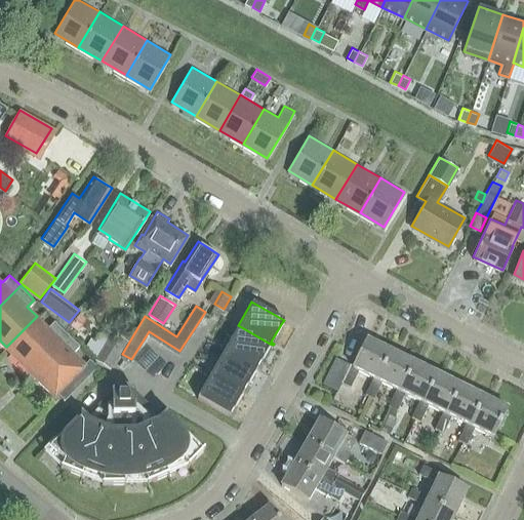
[(79,311),(72,320),(70,324),(77,329),(81,324),(86,317),(79,311)]
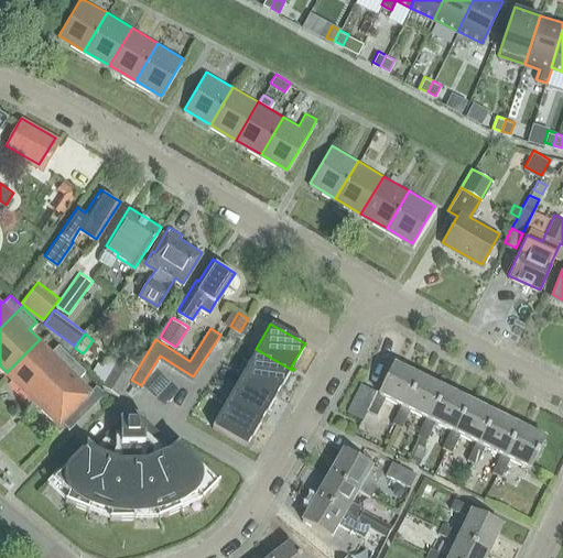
[(58,342),(51,350),(40,339),(7,372),(32,397),(73,357),(58,342)]
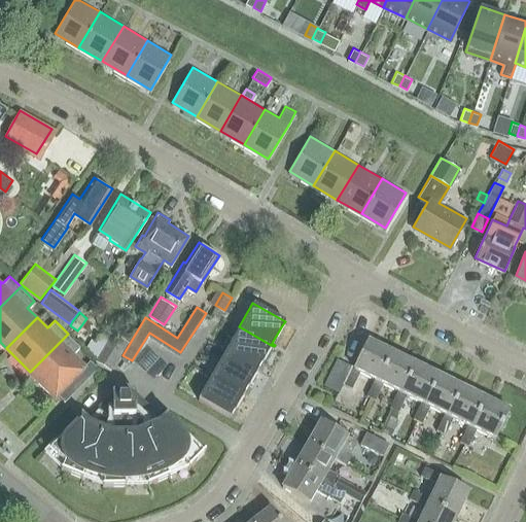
[(239,326),(225,350),(257,368),(260,370),(261,369),(258,367),(271,345),(239,326)]
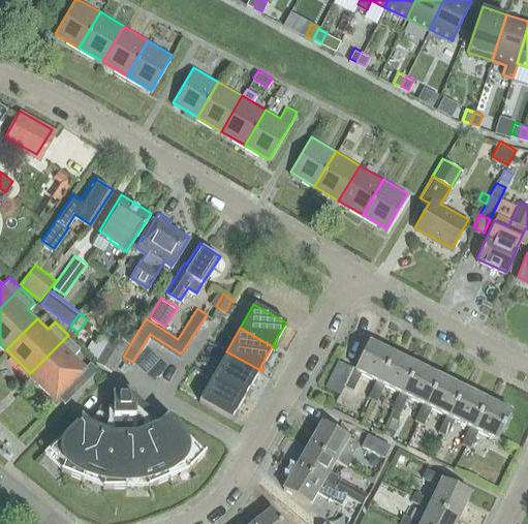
[(129,342),(114,332),(105,346),(92,337),(86,347),(97,359),(96,361),(112,370),(129,342)]
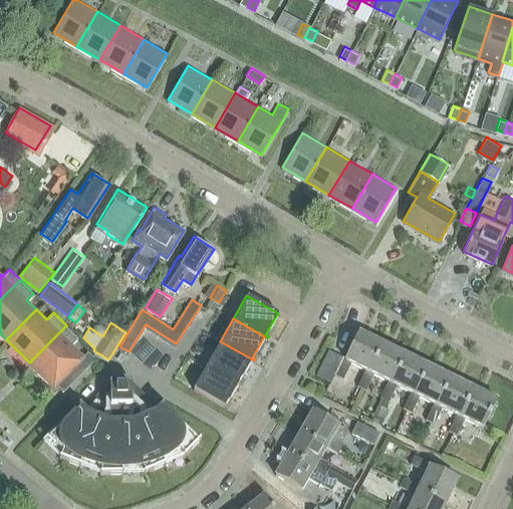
[(29,362),(32,365),(53,386),(56,383),(64,374),(72,366),(80,358),(82,356),(70,344),(77,337),(66,325),(29,362)]
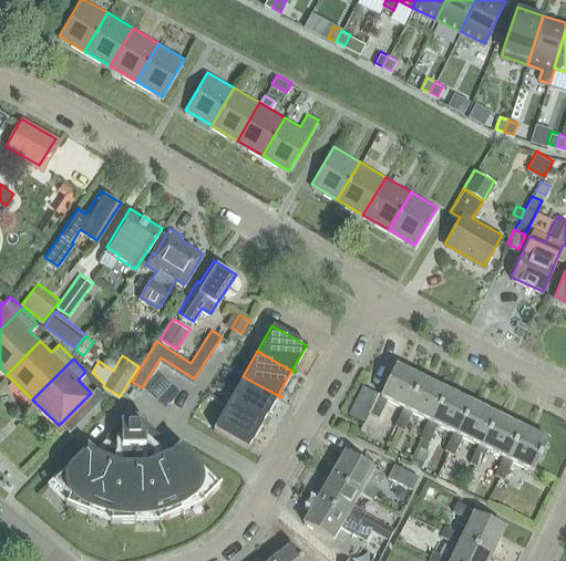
[(397,363),(381,393),(362,383),(348,412),(364,419),(369,411),(379,415),(388,397),(403,405),(407,406),(422,375),(397,363)]
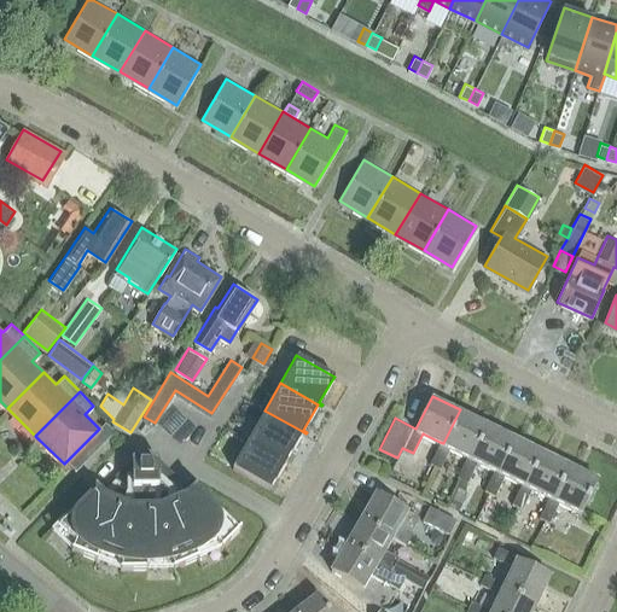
[(449,447),(466,455),(471,456),(487,424),(460,409),(443,443),(440,442),(430,461),(440,466),(449,447)]
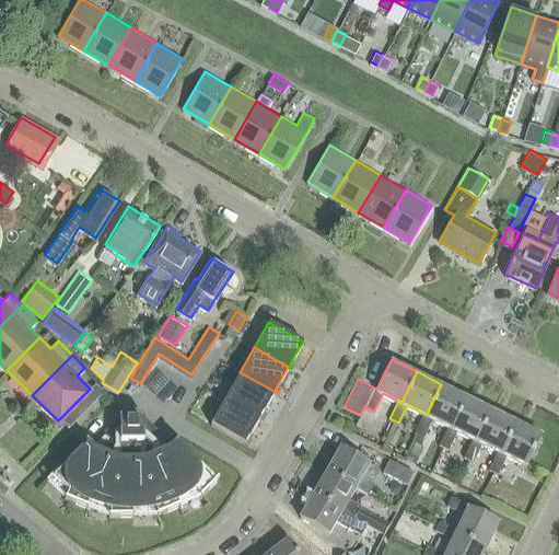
[(225,396),(259,416),(263,418),(264,417),(260,415),(274,391),(240,372),(225,396)]
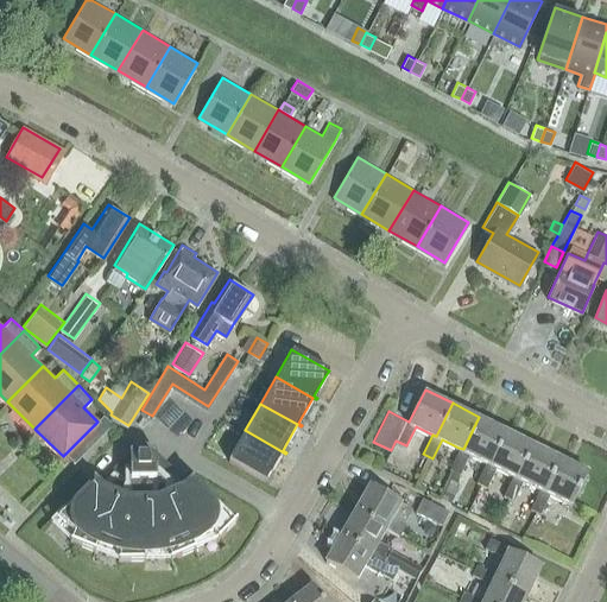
[(105,414),(97,422),(95,424),(103,432),(113,423),(105,414)]
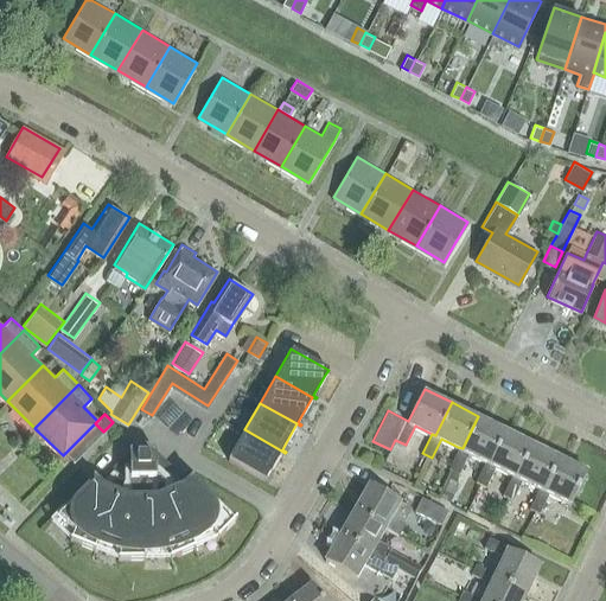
[(469,452),(485,460),(489,462),(505,429),(478,416),(463,448),(458,447),(448,466),(459,471),(469,452)]
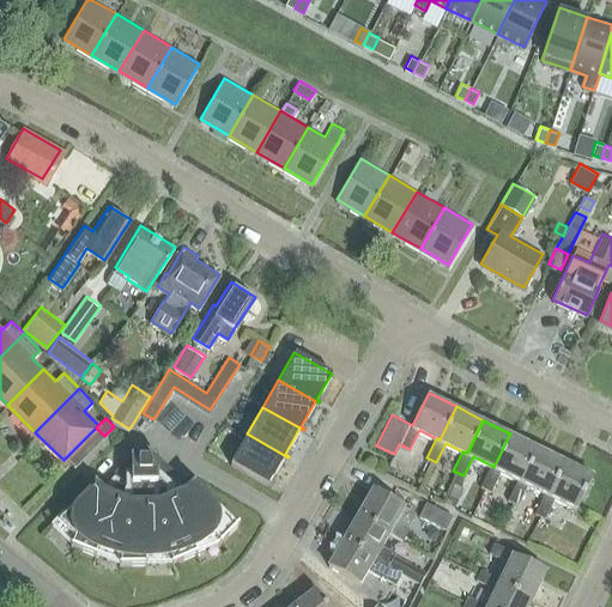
[(96,428),(86,437),(94,445),(104,436),(96,428)]
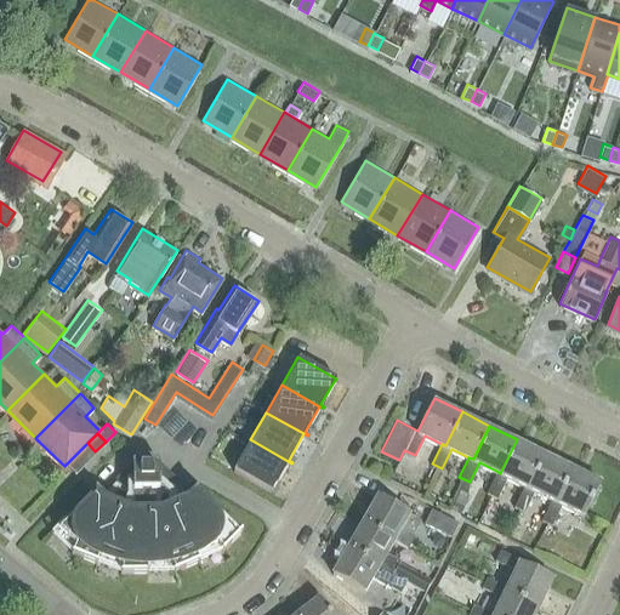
[(272,488),(288,461),(250,439),(234,467),(276,491),(276,490),(272,488)]
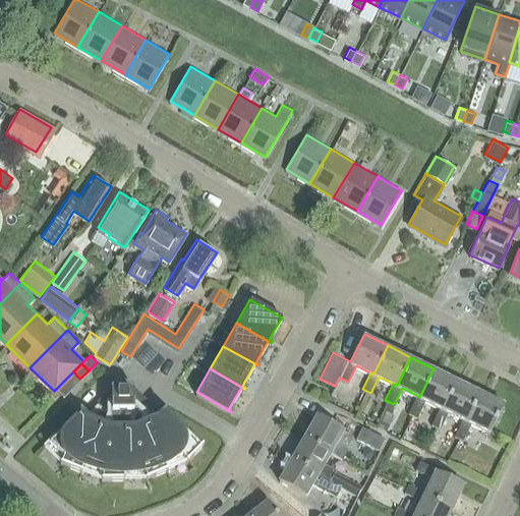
[(424,399),(440,406),(443,408),(457,380),(434,368),(419,397),(416,395),(408,411),(416,415),(424,399)]
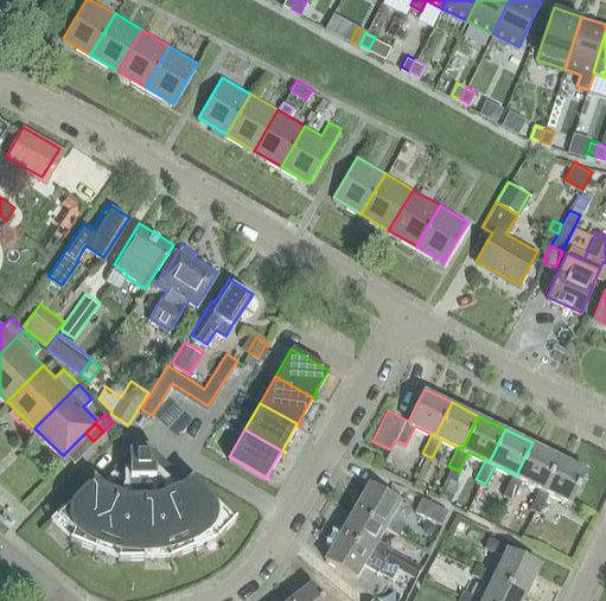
[(85,433),(76,442),(84,451),(93,441),(85,433)]
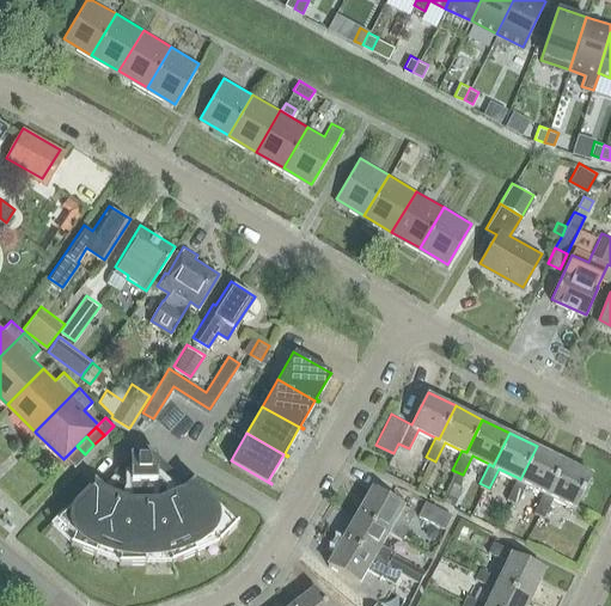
[(77,446),(67,455),(75,464),(85,454),(77,446)]
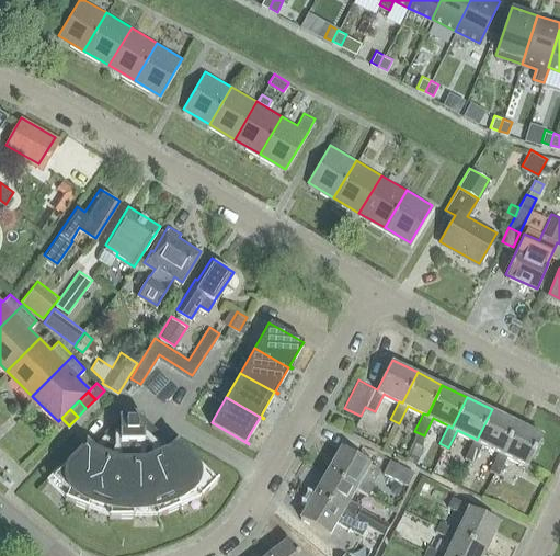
[(482,442),(498,450),(501,452),(516,421),(492,409),(477,440),(473,438),(465,455),(473,460),(482,442)]
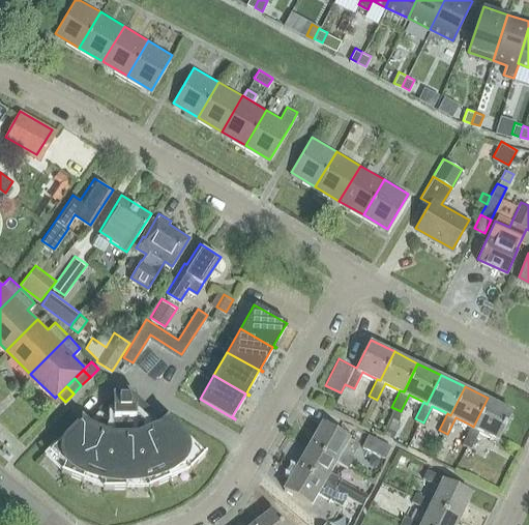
[(114,390),(112,392),(98,405),(96,413),(114,420),(114,415),(134,415),(134,420),(150,414),(150,405),(136,392),(137,391),(135,390),(131,389),(129,388),(127,388),(123,388),(120,388),(117,389),(114,390)]
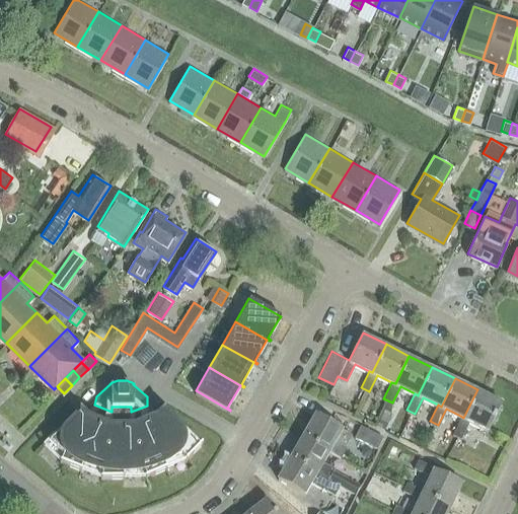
[(501,400),(477,389),(463,418),(460,416),(452,432),(461,437),(469,420),(488,429),(501,400)]
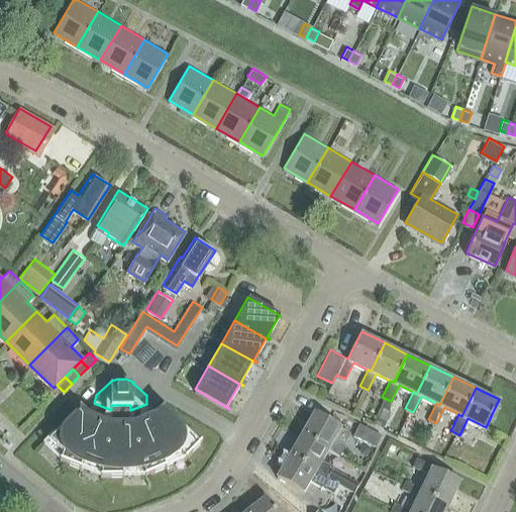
[(164,403),(163,404),(162,403),(152,415),(152,414),(130,423),(130,422),(106,422),(107,421),(85,412),(86,411),(80,405),(80,404),(47,436),(63,451),(60,458),(81,467),(83,459),(101,467),(101,475),(123,474),(123,467),(142,467),(144,474),(166,465),(163,457),(180,450),(186,456),(201,440),(164,403)]
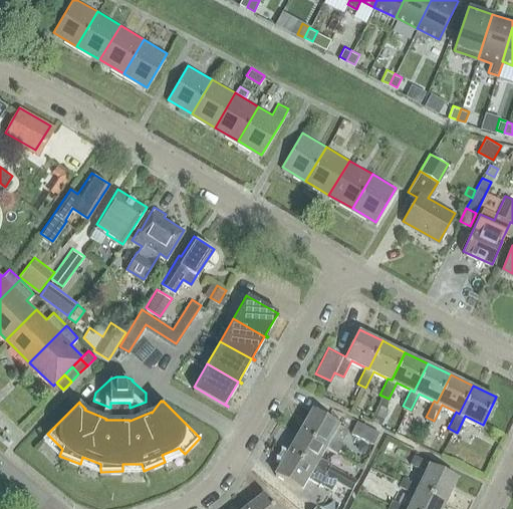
[(312,409),(300,430),(326,445),(336,450),(341,442),(331,436),(338,424),(312,409)]
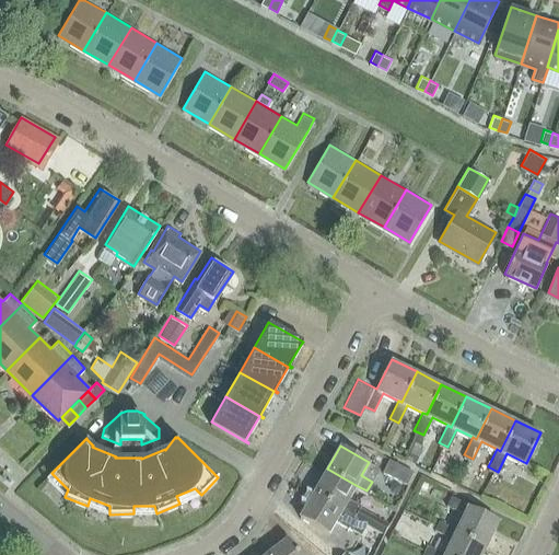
[(407,482),(414,469),(388,457),(382,470),(407,482)]
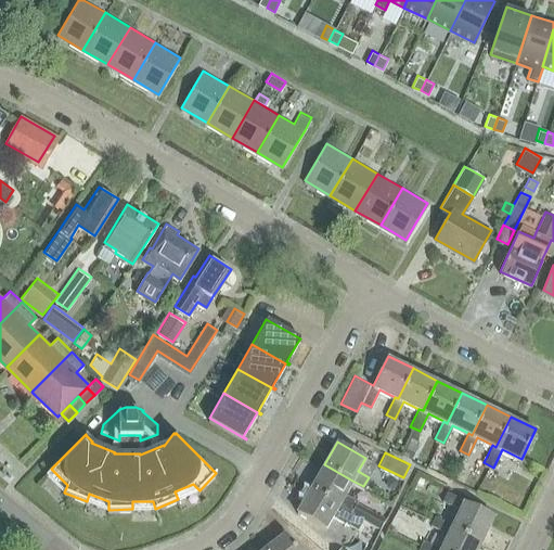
[(363,517),(379,527),(385,517),(357,501),(358,500),(345,493),(352,481),(324,464),(310,487),(363,517)]
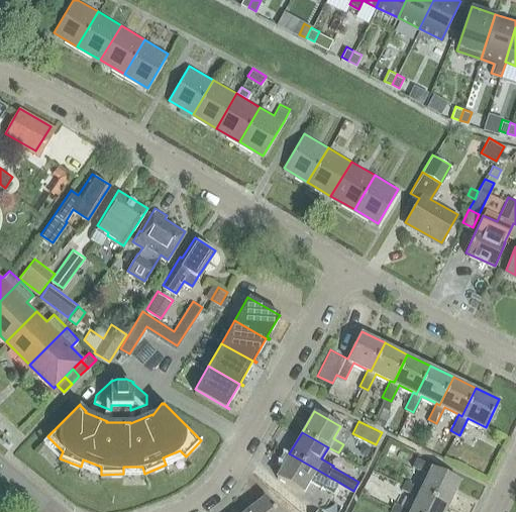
[(333,490),(338,482),(289,453),(277,475),(303,490),(310,479),(321,485),(322,484),(333,490)]
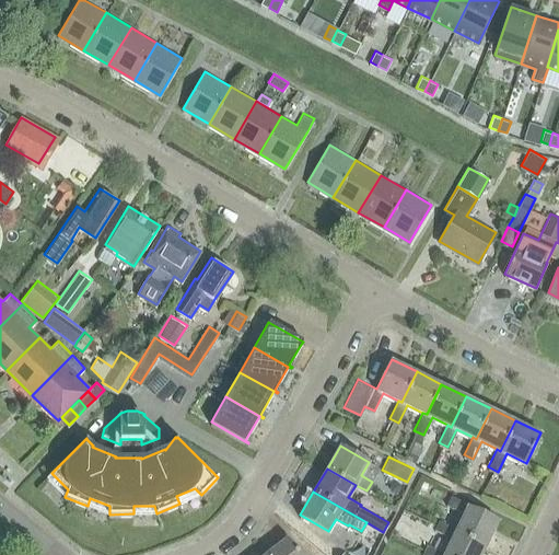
[(465,511),(457,527),(455,531),(486,545),(498,520),(468,506),(470,503),(452,494),(446,503),(465,511)]
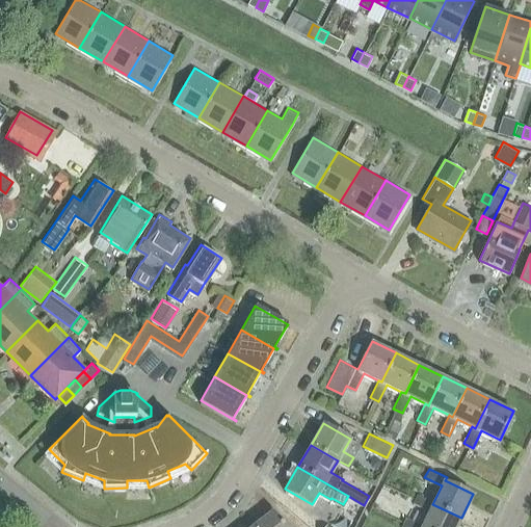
[(420,526),(456,526),(461,518),(432,504),(434,500),(417,492),(413,501),(429,509),(422,524),(420,526)]
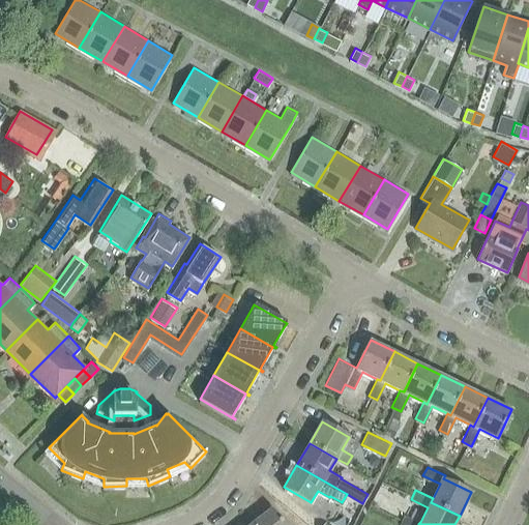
[(252,524),(284,524),(271,508),(251,524),(252,524)]
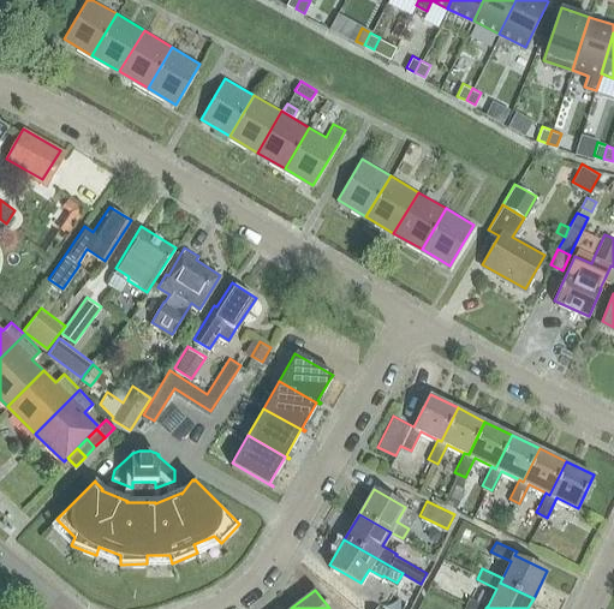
[(486,608),(488,605),(469,596),(464,605),(470,608),(486,608)]
